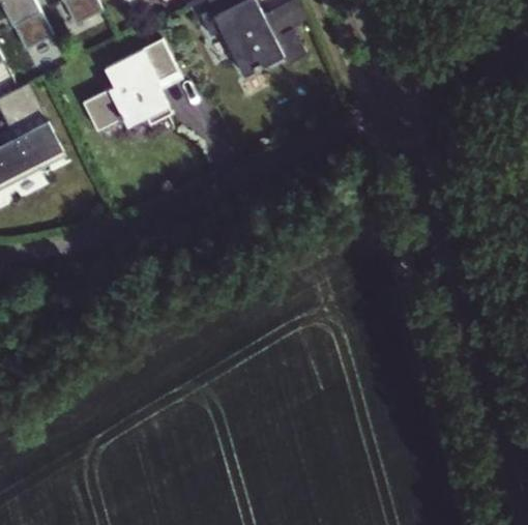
[(33,0),(0,0),(0,4),(25,51),(53,36),(33,0)]
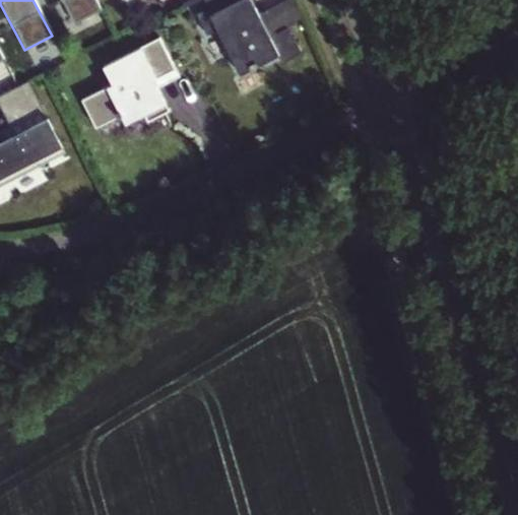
[(93,0),(60,0),(73,24),(100,10),(93,0)]
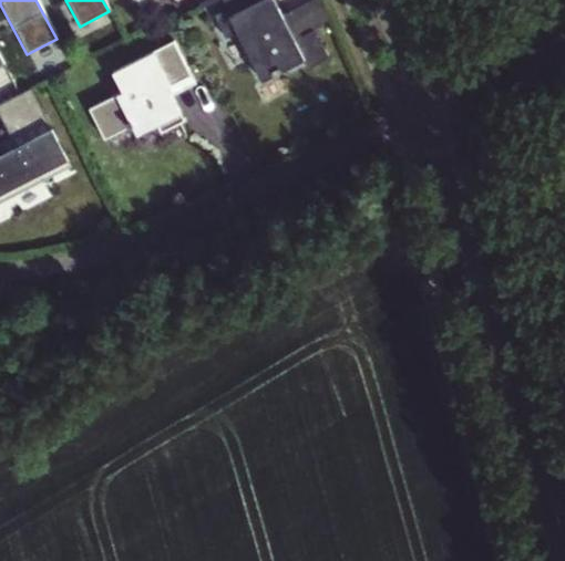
[(218,0),(224,9),(211,16),(224,39),(235,33),(262,81),(302,59),(308,69),(327,59),(311,30),(327,21),(317,0),(307,0),(280,14),(273,0),(218,0)]
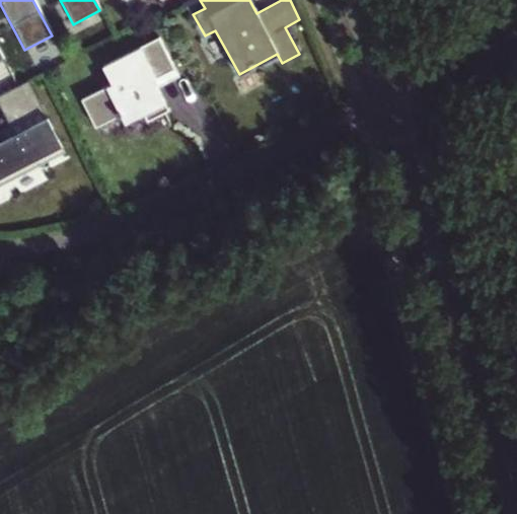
[(111,85),(80,101),(94,129),(120,116),(125,125),(143,115),(147,122),(167,112),(156,88),(177,78),(157,39),(101,67),(111,85)]
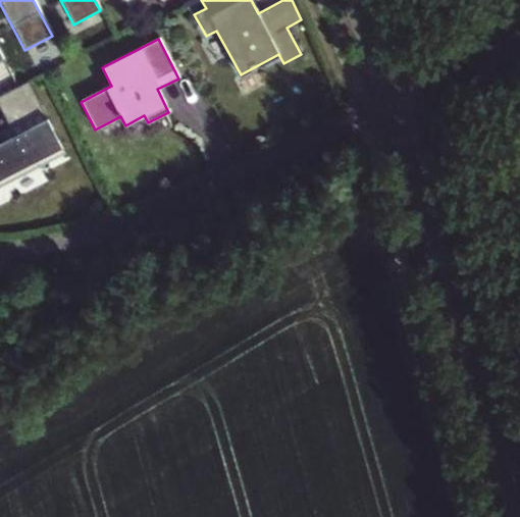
[(3,142),(0,143),(0,188),(65,154),(28,82),(0,96),(0,111),(8,126),(0,131),(0,136),(3,142)]
